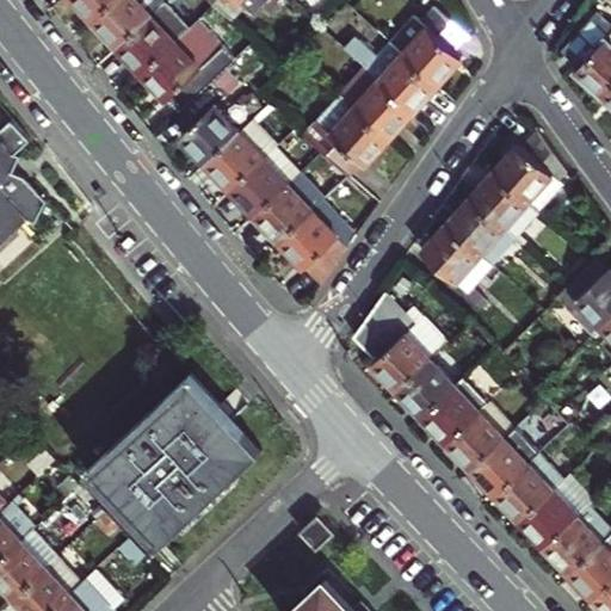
[(79,0),(84,5),(96,18),(113,0),(79,0)]
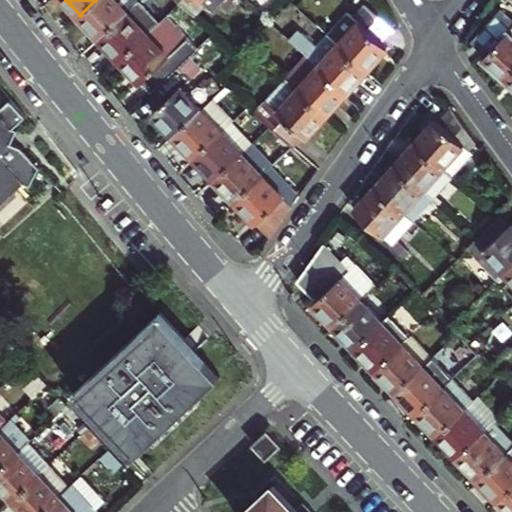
[(137,0),(95,0),(80,15),(90,26),(100,37),(139,1),(137,0)]
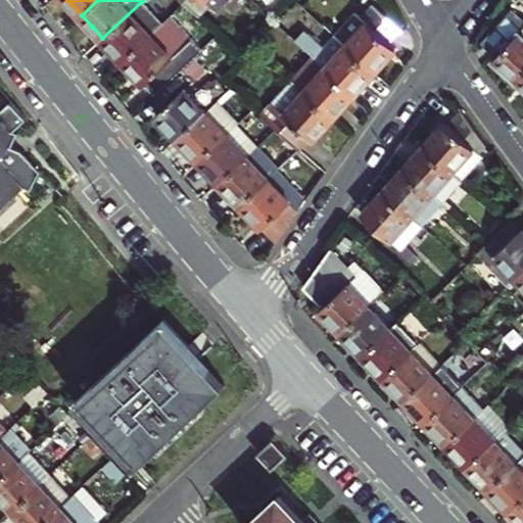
[(228,0),(182,0),(208,22),(228,0)]
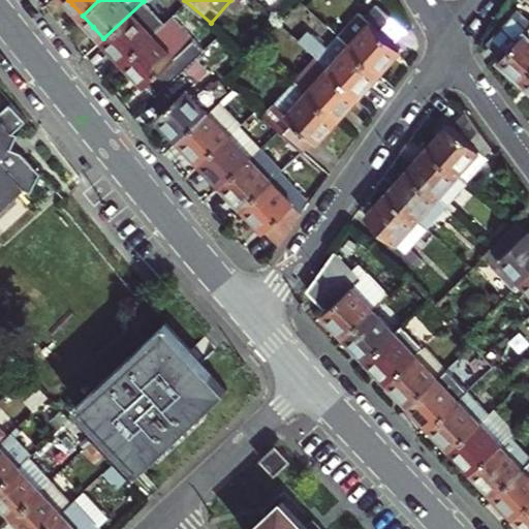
[(124,61),(164,23),(144,1),(103,38),(114,50),(124,61)]
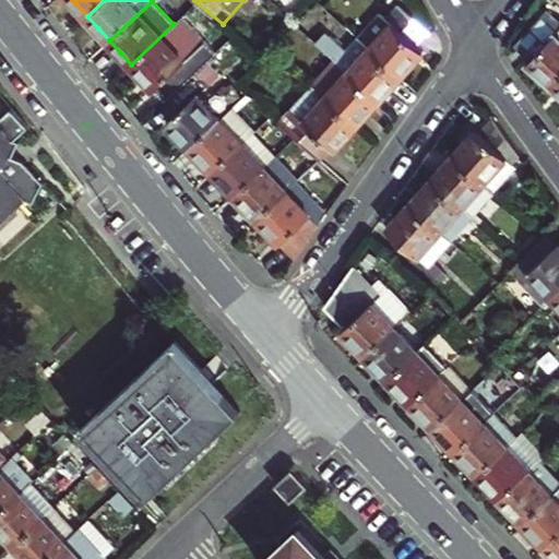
[(359,36),(403,75),(413,64),(425,51),(418,45),(429,32),(400,6),(388,19),(380,12),(359,36)]
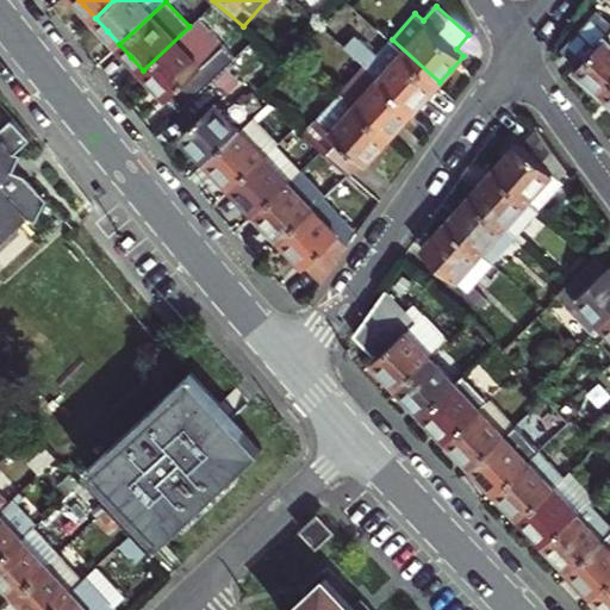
[(584,78),(604,95),(609,87),(609,23),(597,11),(561,49),(579,66),(576,70),(584,78)]
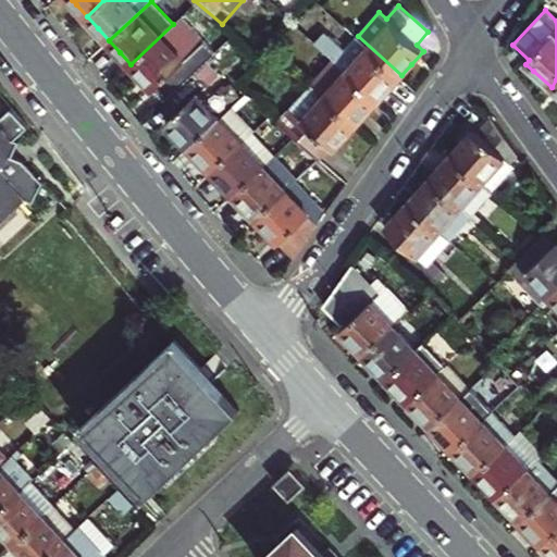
[(218,52),(183,14),(173,24),(131,64),(148,82),(165,100),(218,52)]
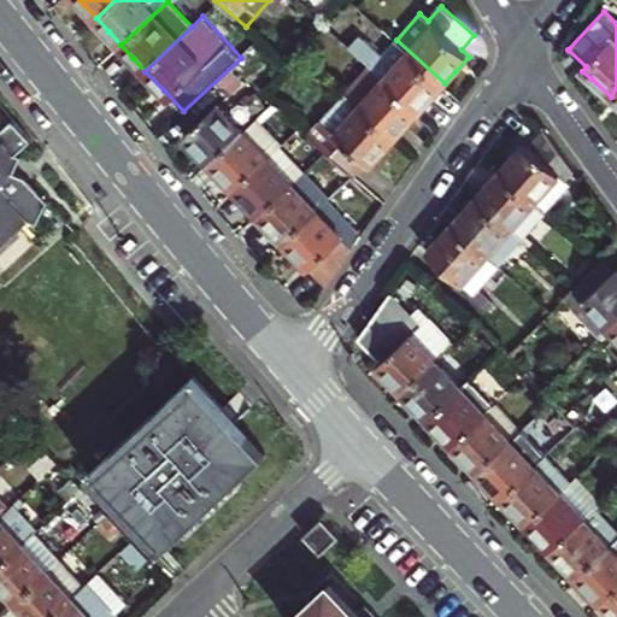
[(429,100),(445,83),(397,40),(382,56),(363,39),(352,50),(357,54),(369,65),(419,111),(429,100)]
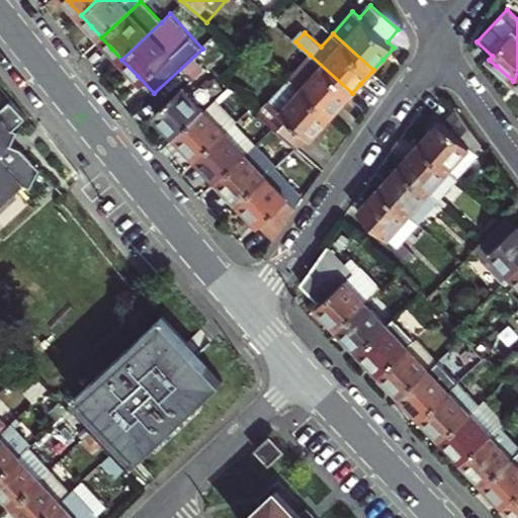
[(295,51),(299,46),(295,41),(291,38),(287,42),(295,51)]
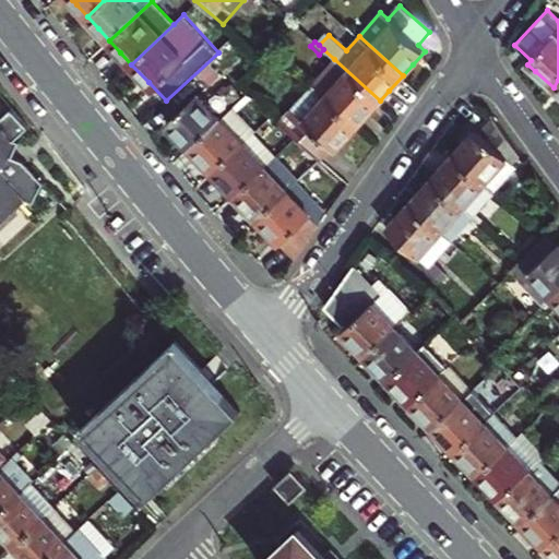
[(334,59),(312,83),(313,84),(358,125),(369,113),(380,100),(334,59)]
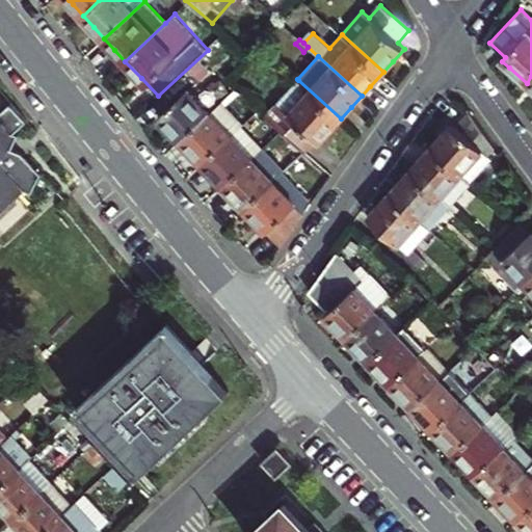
[(341,118),(298,80),(266,115),(304,152),(317,139),(319,141),(333,128),(341,118)]
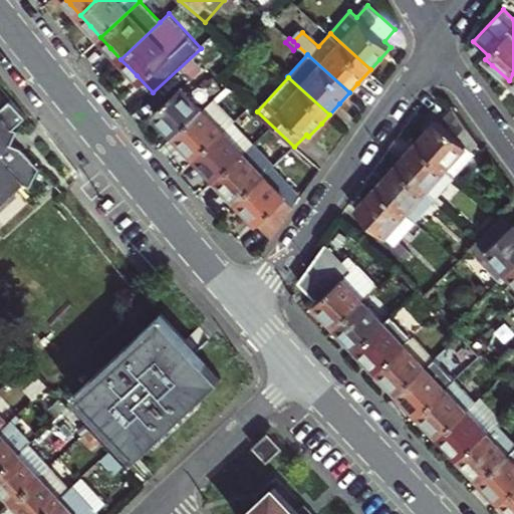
[(202,109),(181,86),(154,112),(164,123),(175,135),(202,109)]
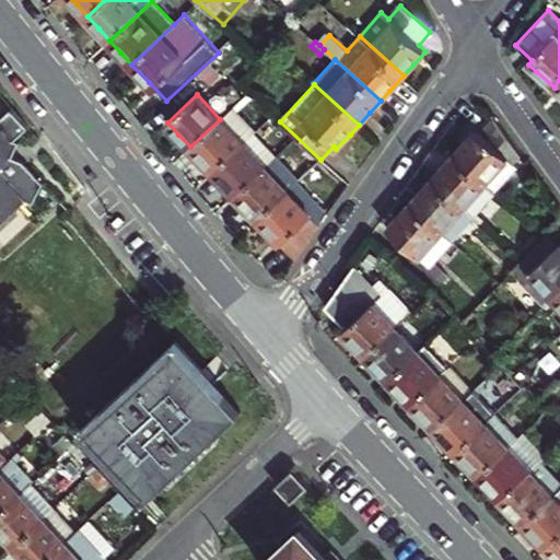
[(220,119),(190,147),(201,159),(212,171),(253,133),(255,131),(232,107),(220,119)]
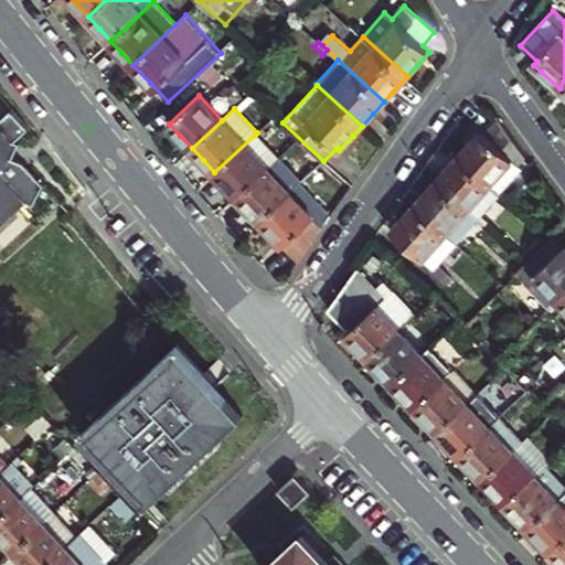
[(11,145),(25,132),(9,114),(0,120),(0,248),(30,223),(20,211),(28,205),(39,187),(30,176),(18,162),(9,161),(16,147),(11,145)]
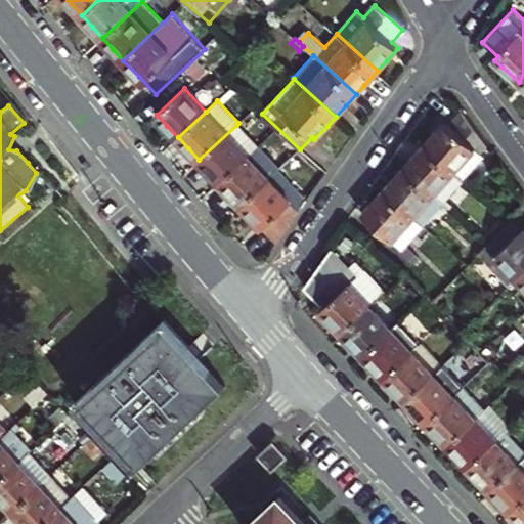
[(450,125),(447,123),(433,138),(426,146),(464,180),(486,157),(482,153),(488,145),(463,111),(450,125)]
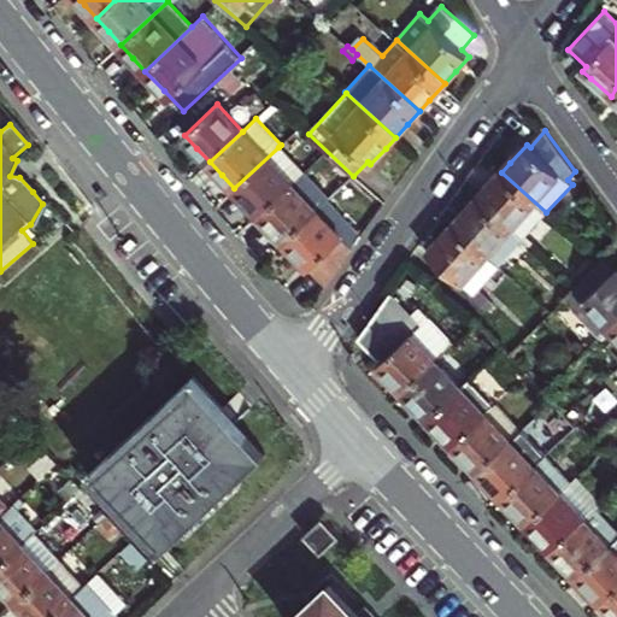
[(304,174),(278,147),(234,188),(247,201),(259,215),(304,174)]
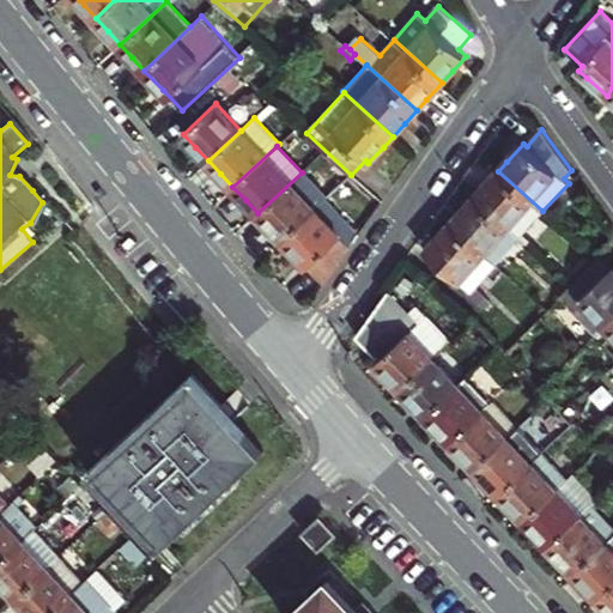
[(304,170),(302,173),(258,213),(269,226),(281,240),(327,198),(328,196),(304,170)]
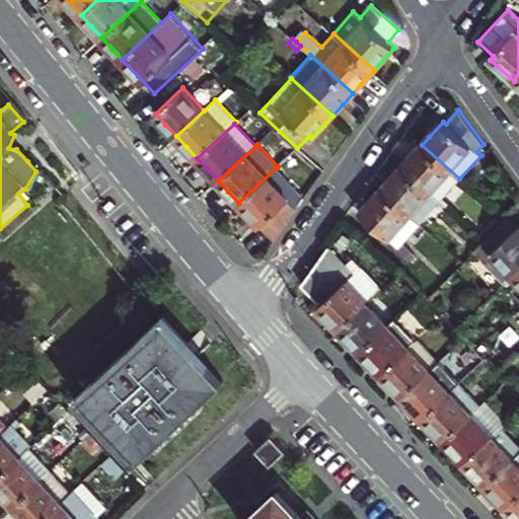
[(439,202),(459,178),(422,145),(408,160),(400,167),(429,193),(438,201),(439,202)]
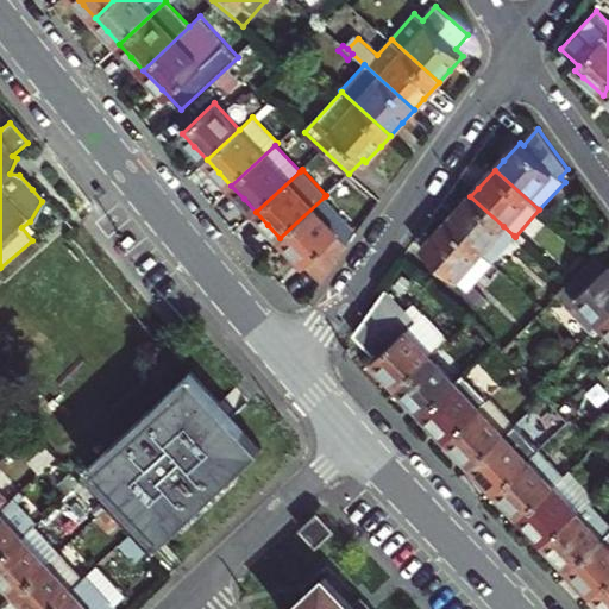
[(358,232),(325,196),(280,238),(301,261),(321,282),(358,232)]
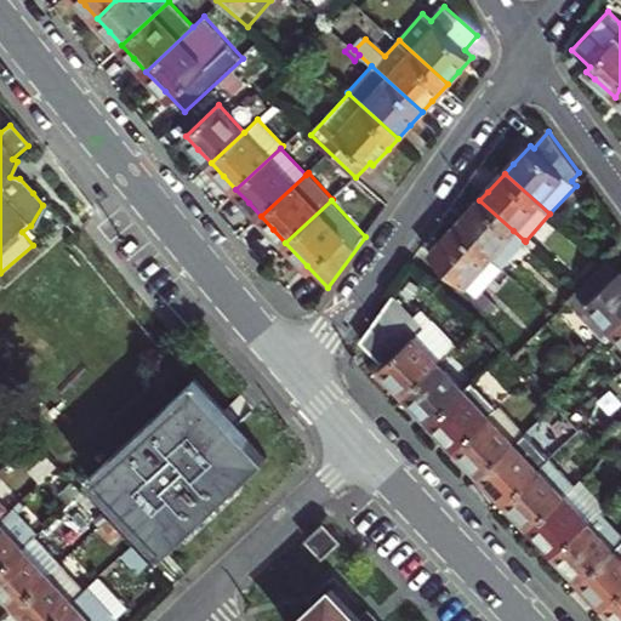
[(456,227),(489,257),(513,231),(479,200),(465,217),(456,227)]
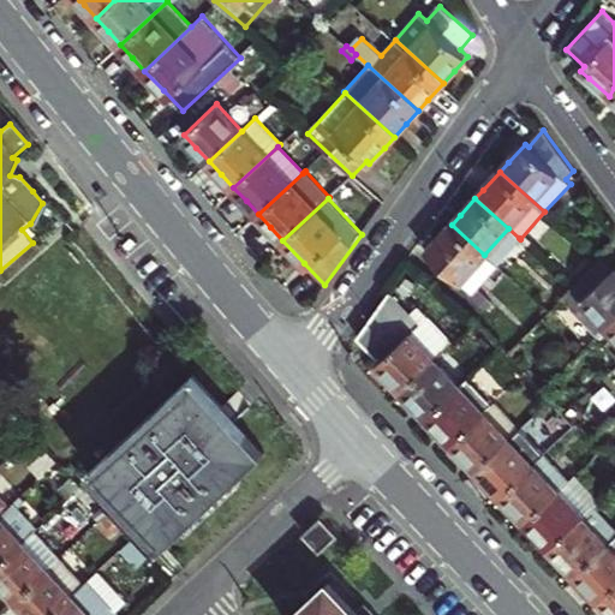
[(439,238),(427,252),(470,291),(469,292),(473,297),(479,290),(476,286),(495,264),(484,255),(452,225),(439,238)]
